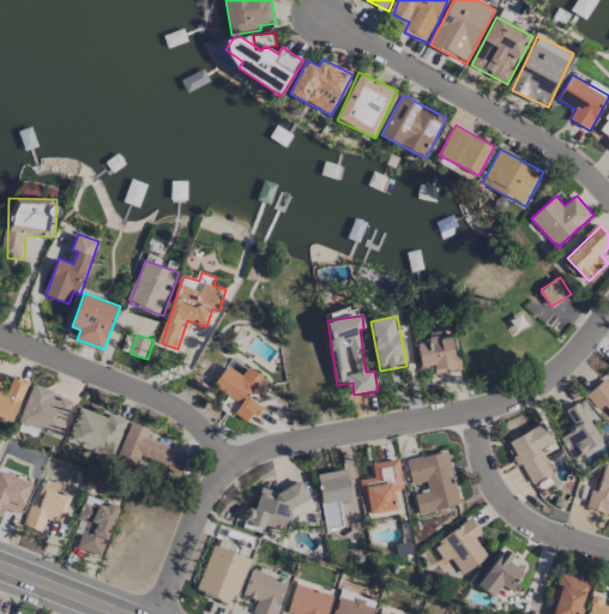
[(464,371),(460,349),(454,350),(453,337),(420,341),(422,368),(436,366),(438,374),(464,371)]
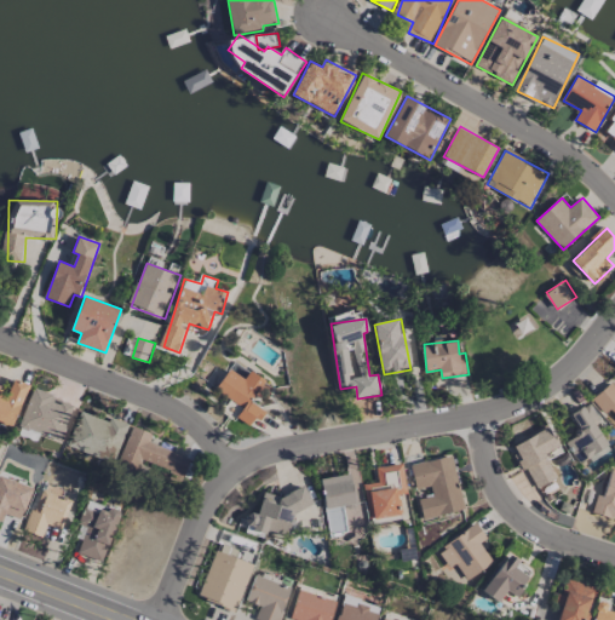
[(265,411),(252,403),(266,380),(251,371),(246,379),(230,369),(218,390),(233,399),(225,411),(254,428),(265,411)]
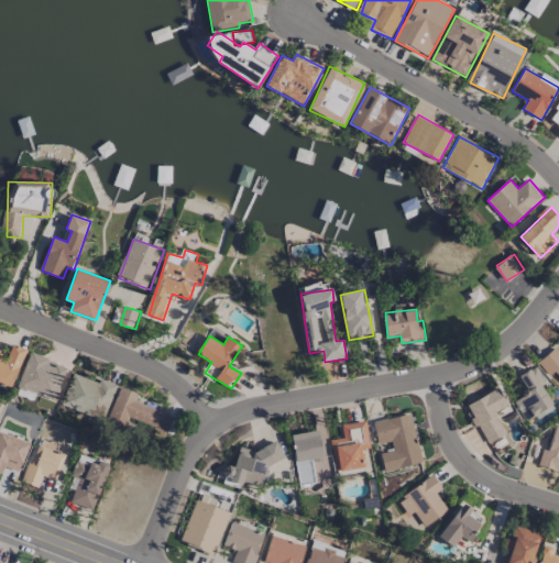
[(543,360),(558,378),(558,348),(543,360)]
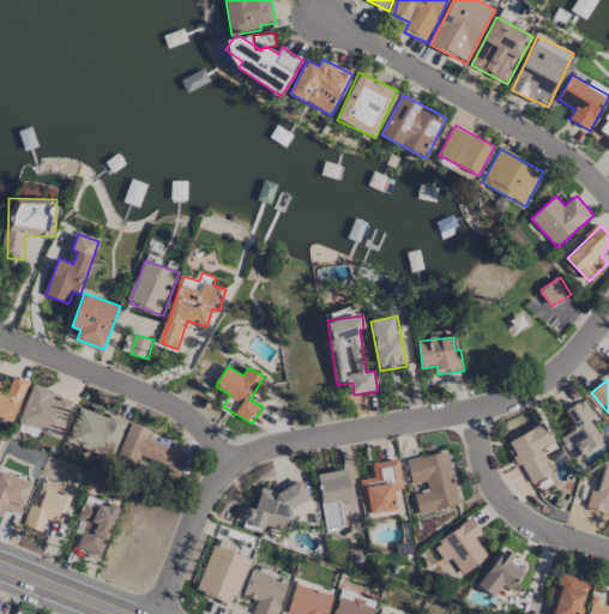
[(64,435),(73,397),(32,386),(23,425),(64,435)]
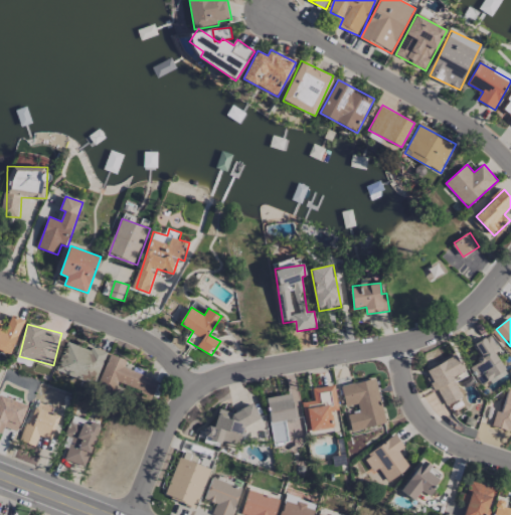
[(501,350),(491,335),(475,345),(483,359),(472,366),(483,385),(507,370),(497,352),(501,350)]
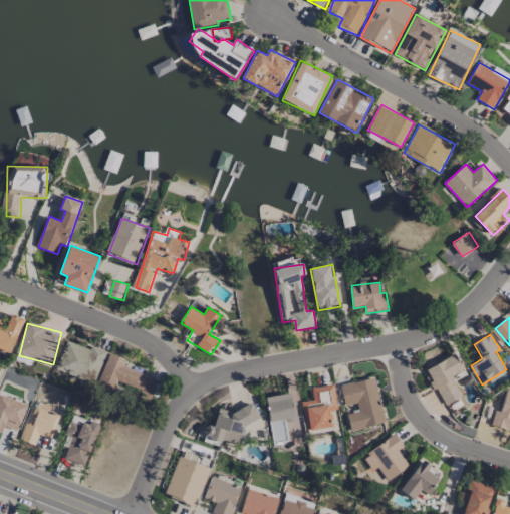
[(108,351),(93,346),(92,349),(69,341),(58,369),(96,383),(108,351)]
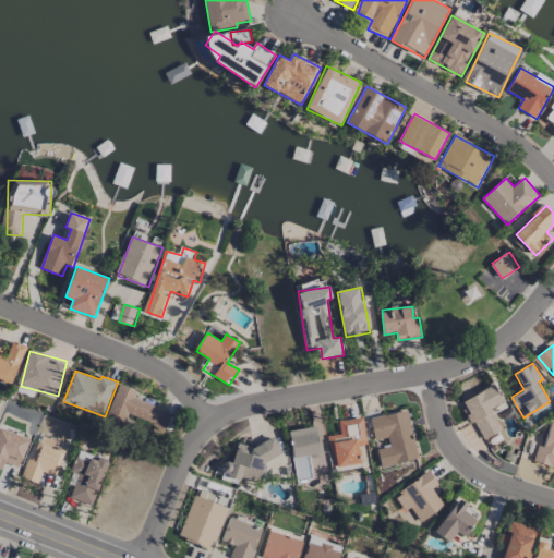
[(168,428),(173,412),(136,399),(140,390),(121,384),(108,420),(124,425),(128,414),(168,428)]
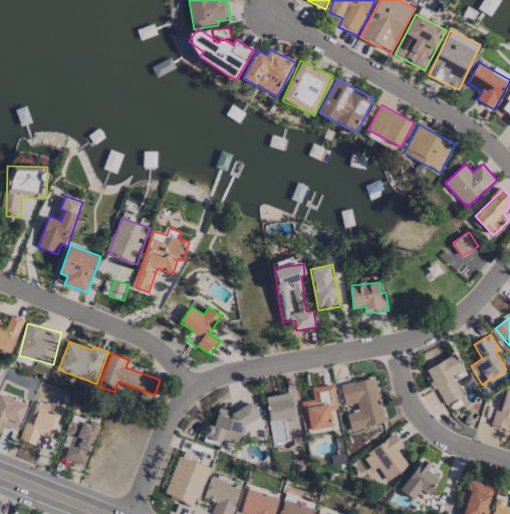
[(446,405),(464,397),(455,374),(465,370),(459,354),(426,368),(435,392),(440,390),(446,405)]
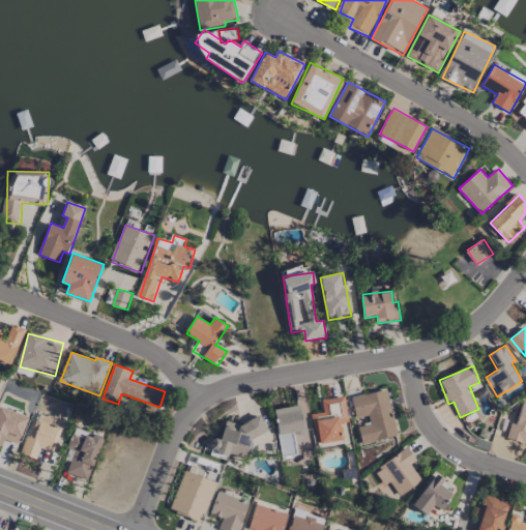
[(353,396),(357,418),(370,416),(372,424),(360,427),(364,443),(400,436),(389,389),(353,396)]
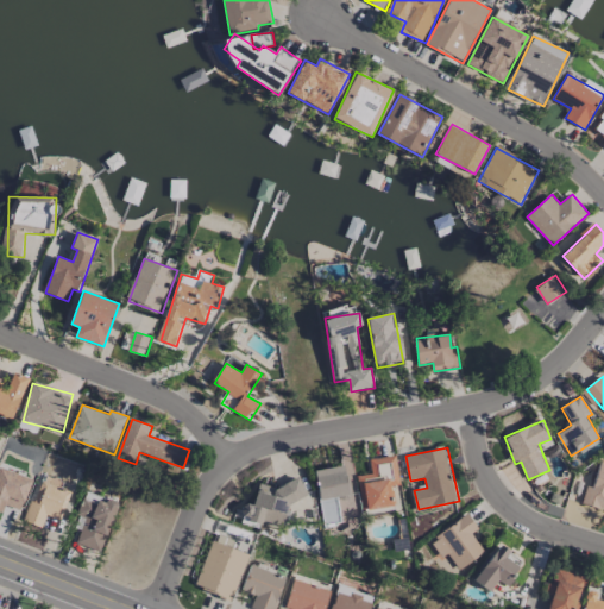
[(358,476),(365,512),(396,506),(392,487),(402,485),(397,454),(371,460),(373,473),(358,476)]
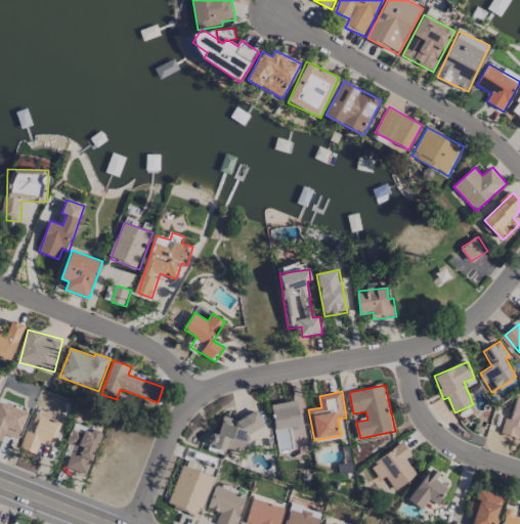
[(519,395),(512,420),(506,419),(502,433),(519,438),(519,395)]
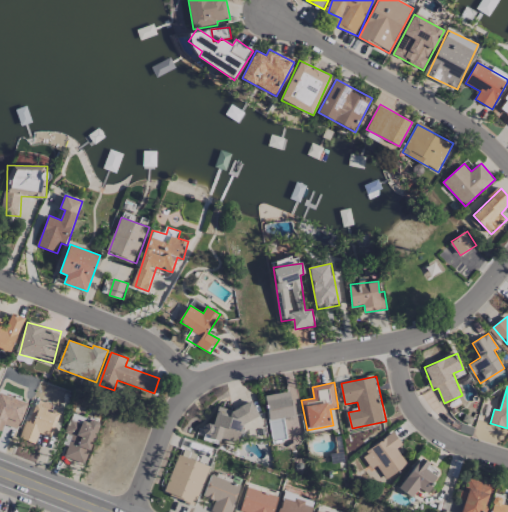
[(266,395),(274,442),(289,440),(285,418),(294,416),(290,391),(266,395)]
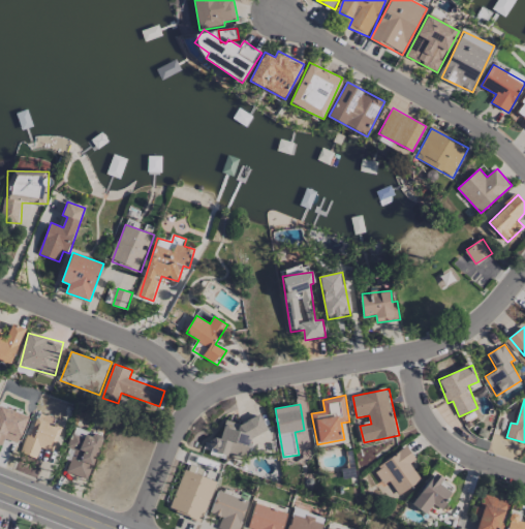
[(6,438),(19,443),(30,417),(0,405),(0,444),(3,446),(6,438)]
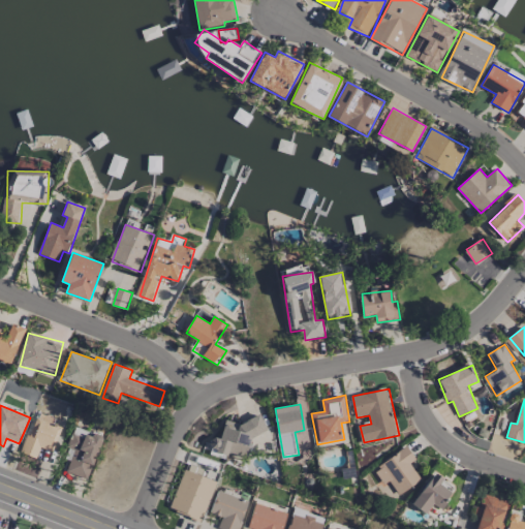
[(55,452),(65,424),(38,413),(25,453),(38,458),(41,447),(55,452)]
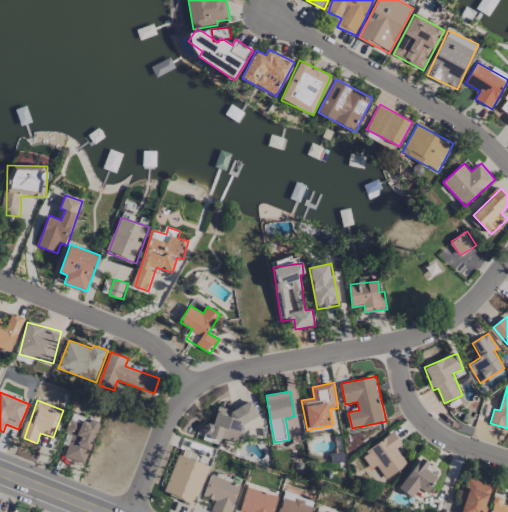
[(220,402),(214,425),(206,423),(203,434),(238,443),(244,421),(253,423),(256,412),(220,402)]
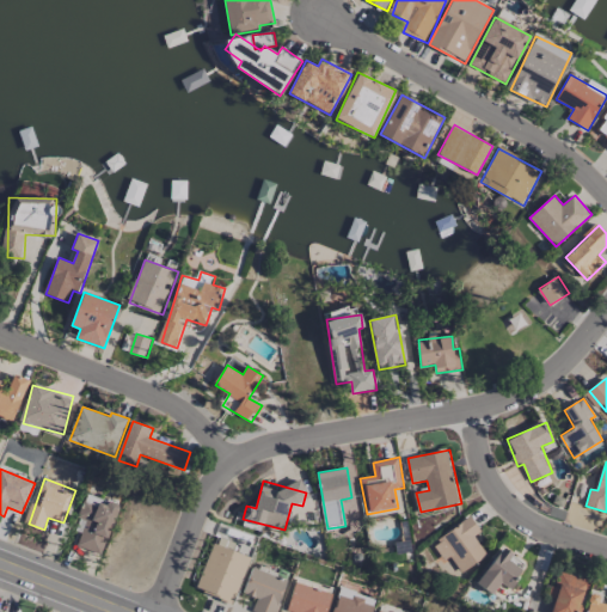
[(103,555),(121,506),(89,494),(80,518),(89,520),(79,546),(103,555)]
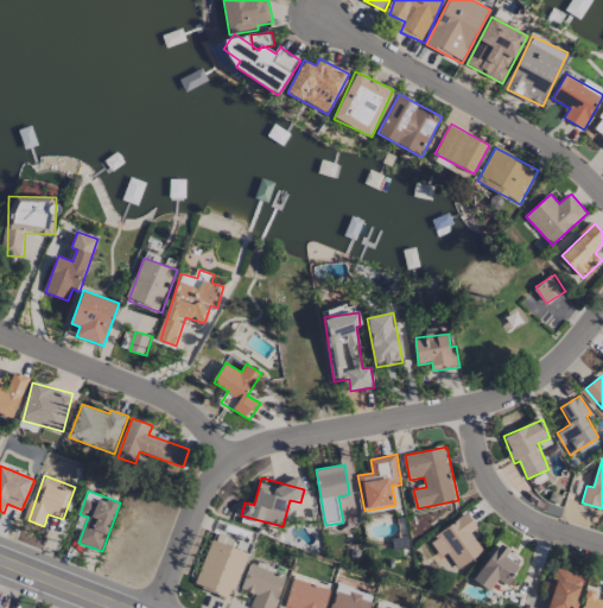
[(443,559),(450,555),(461,569),(486,551),(471,533),(478,529),(468,513),(429,540),(443,559)]
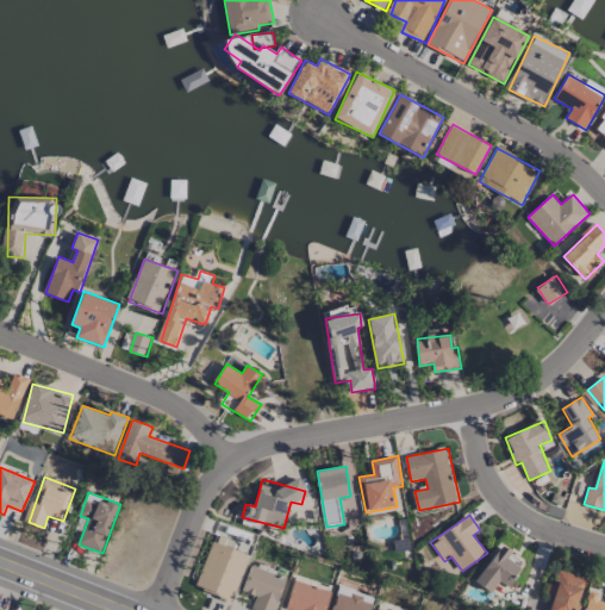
[(197,589),(235,602),(250,555),(213,542),(197,589)]
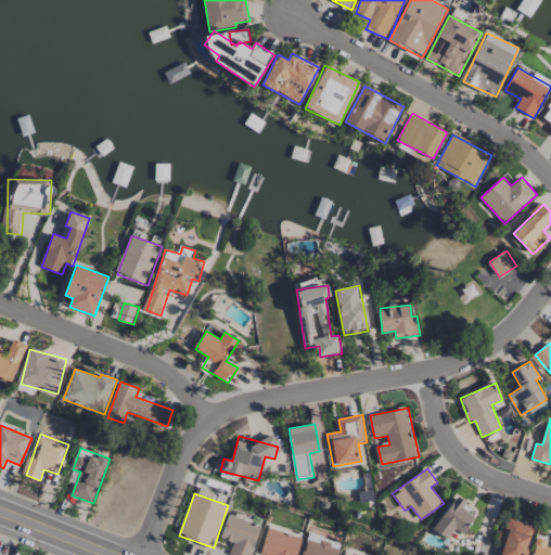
[(478,512),(457,497),(434,529),(449,539),(456,529),(463,533),(478,512)]
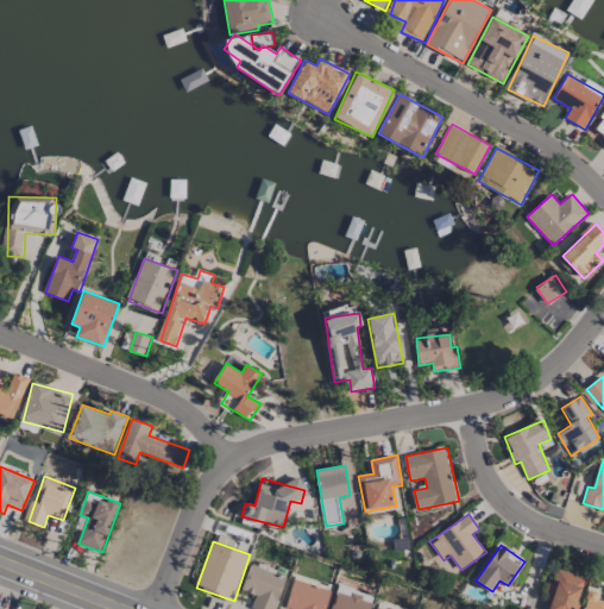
[(276,608),(287,576),(252,565),(244,591),(257,595),(252,608),(276,608)]
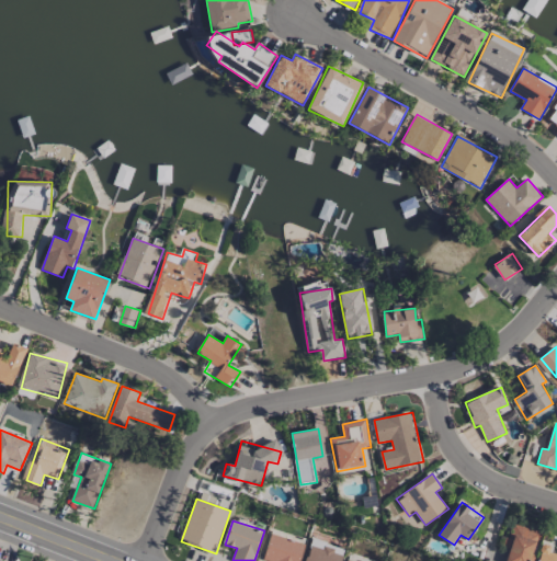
[(534,560),(543,531),(512,523),(506,547),(511,548),(507,560),(534,560)]
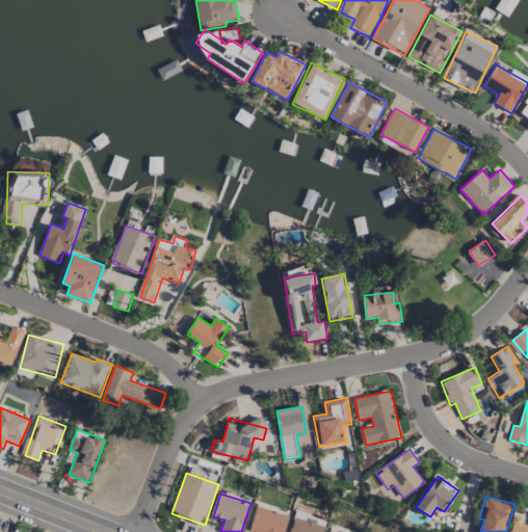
[(285,531),(290,516),(258,506),(251,530),(255,531),(285,531)]
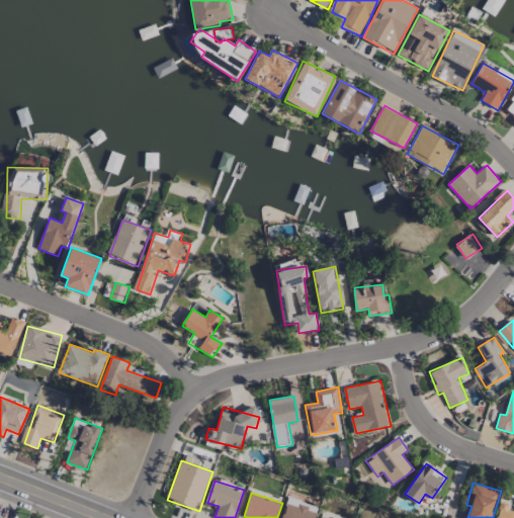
[(316,517),(320,506),(288,498),(282,517),(316,517)]
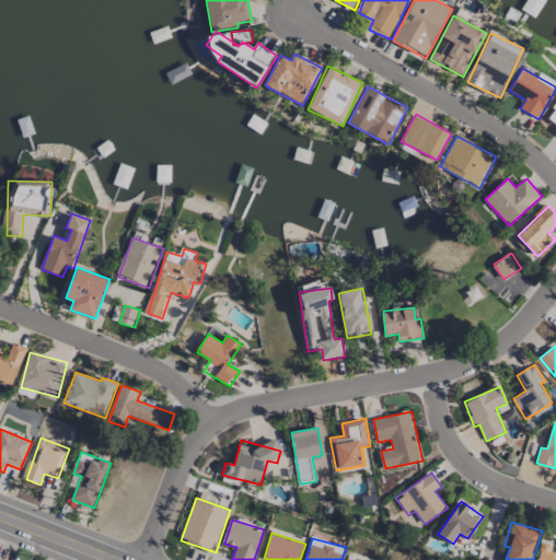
[(555,552),(551,551),(552,545),(543,543),(539,559),(555,559),(555,552)]
